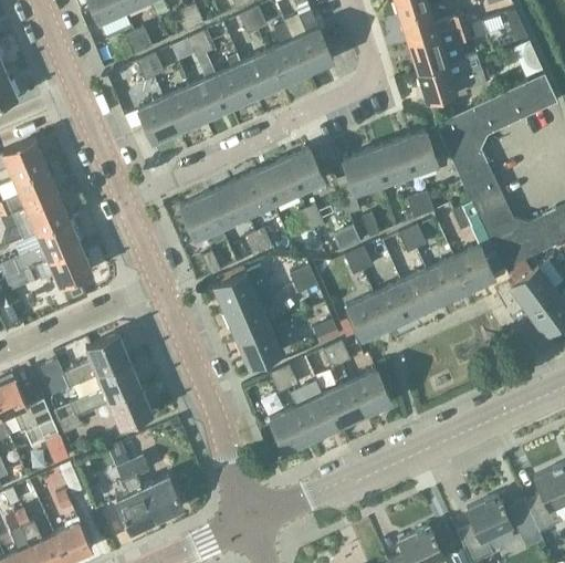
[(124,10),(119,0),(87,0),(97,22),(124,10)]
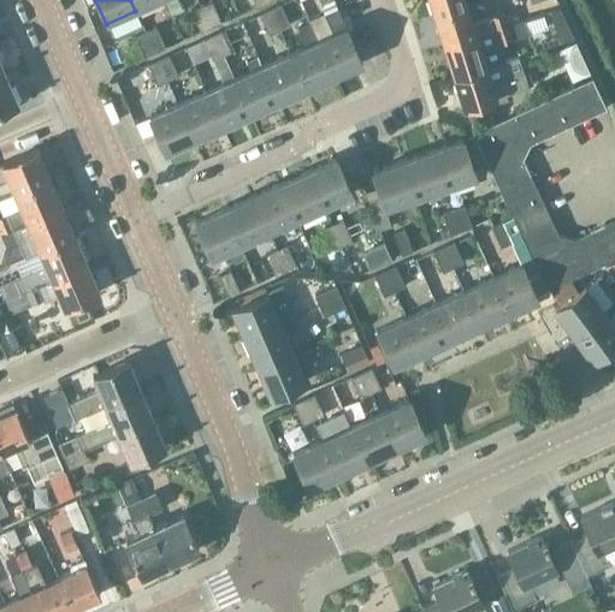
[(130,0),(135,11),(160,0),(130,0)]
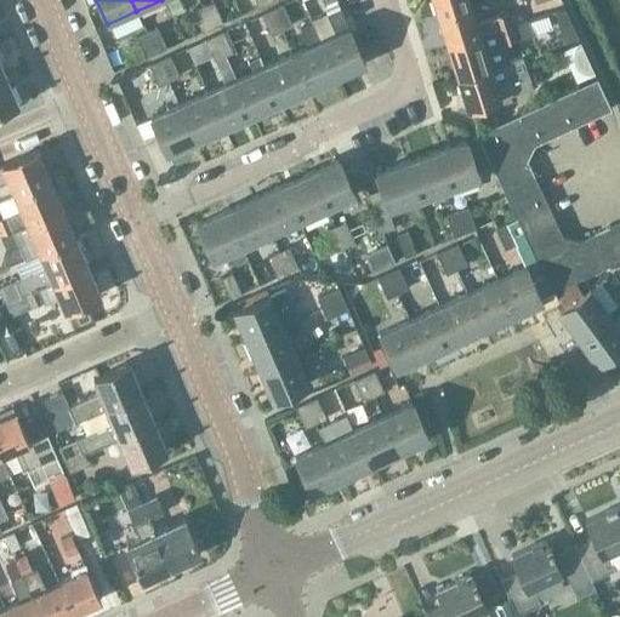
[(165,0),(174,17),(183,13),(177,0),(165,0)]
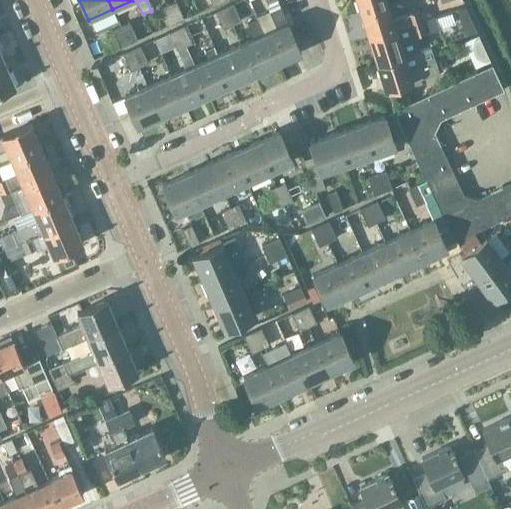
[(356,0),(361,15),(388,6),(386,0),(356,0)]
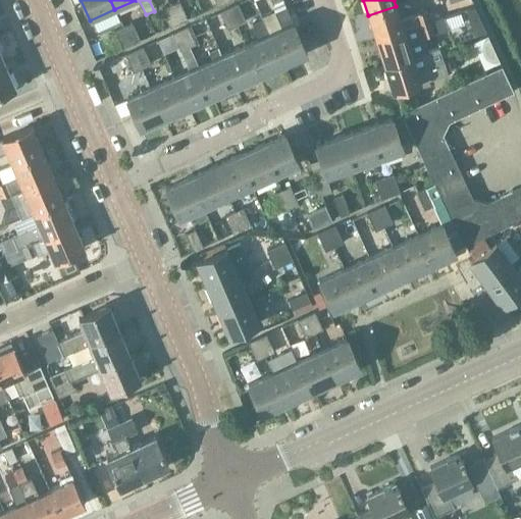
[(178,26),(188,21),(179,3),(170,7),(178,26)]
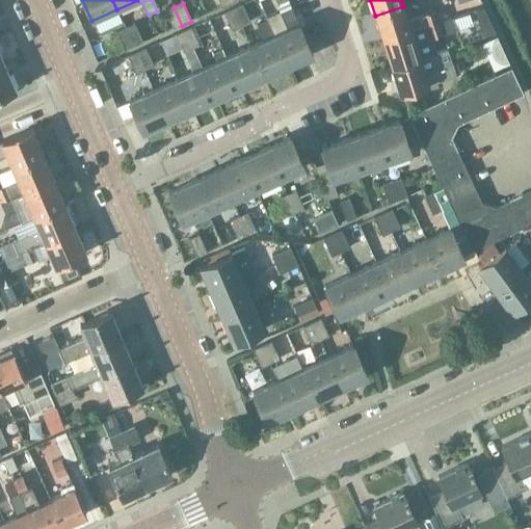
[(242,28),(250,24),(242,6),(238,8),(234,10),(242,28)]
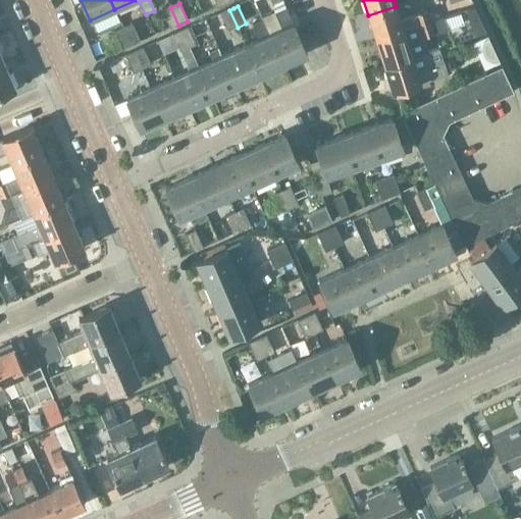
[(396,6),(368,15),(376,41),(431,24),(427,12),(401,21),(396,6)]
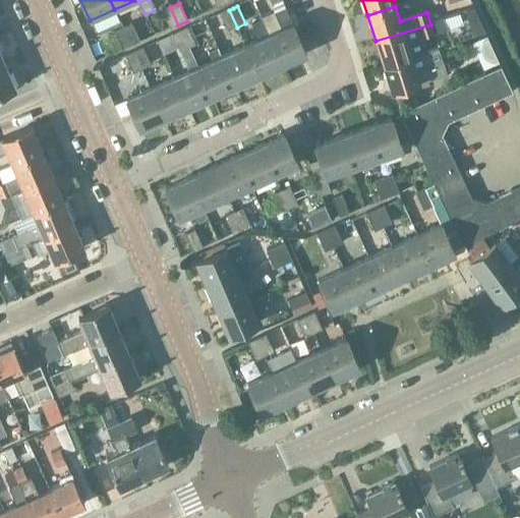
[(170,7),(162,11),(170,30),(178,25),(170,7)]
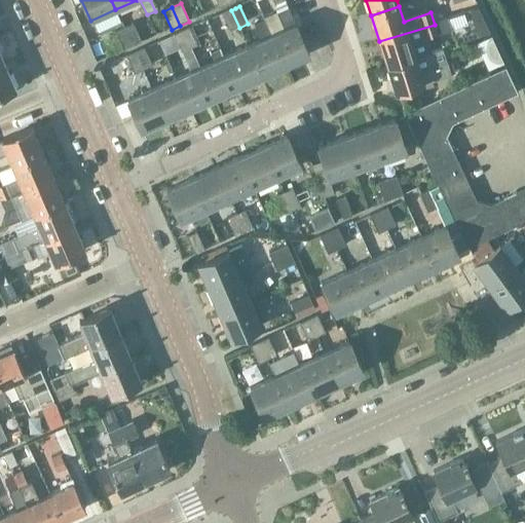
[(271,36),(286,67),(310,57),(296,26),(288,8),(276,13),(285,31),(271,36)]
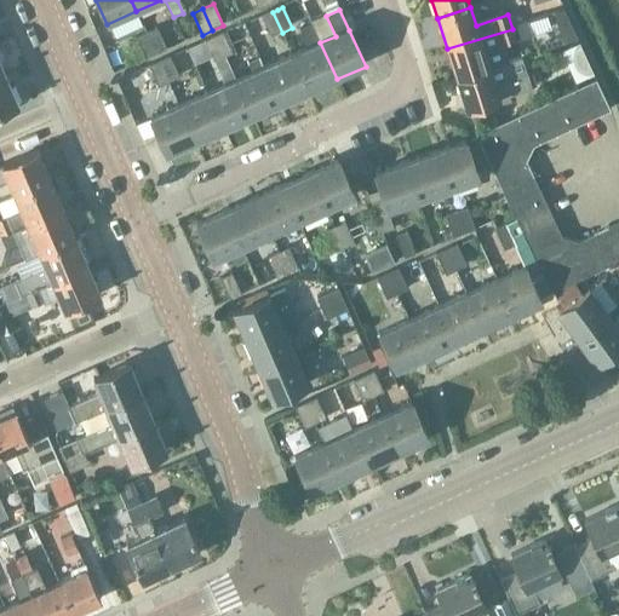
[(262,17),(271,38),(282,33),(273,12),(262,17)]
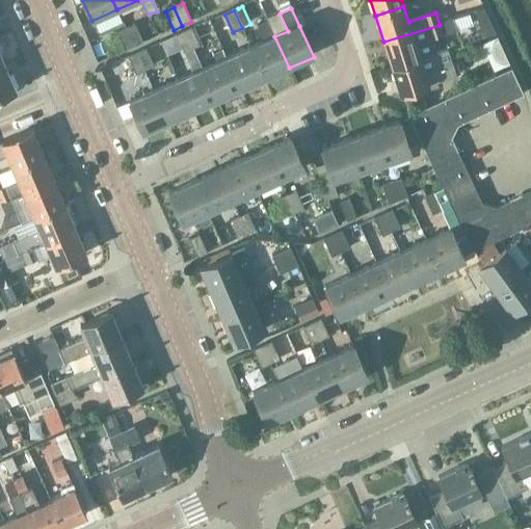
[(496,35),(485,10),(475,14),(483,40),(496,35)]
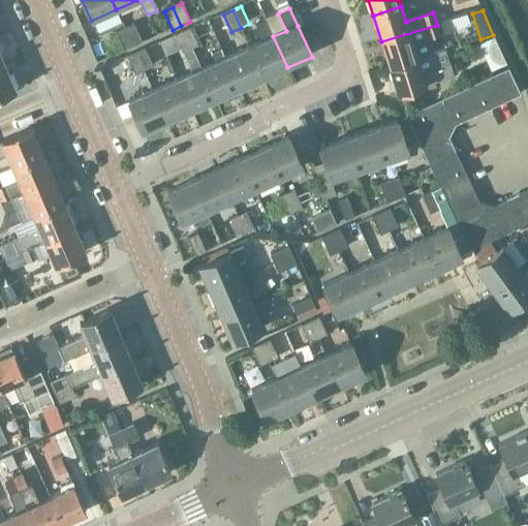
[(437,25),(381,41),(390,68),(434,54),(430,39),(455,32),(451,21),(437,25)]
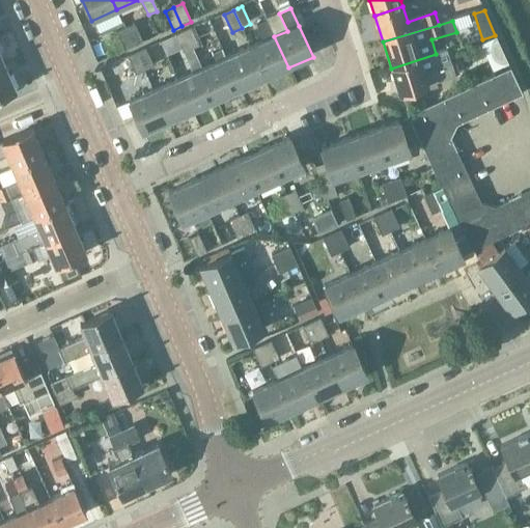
[(288,67),(274,36),(267,22),(256,26),(262,42),(250,48),(263,79),(288,67)]
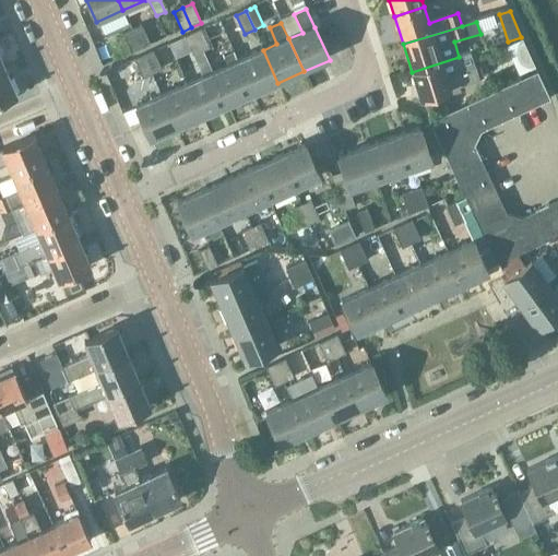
[(141,50),(151,46),(142,26),(132,31),(141,50)]
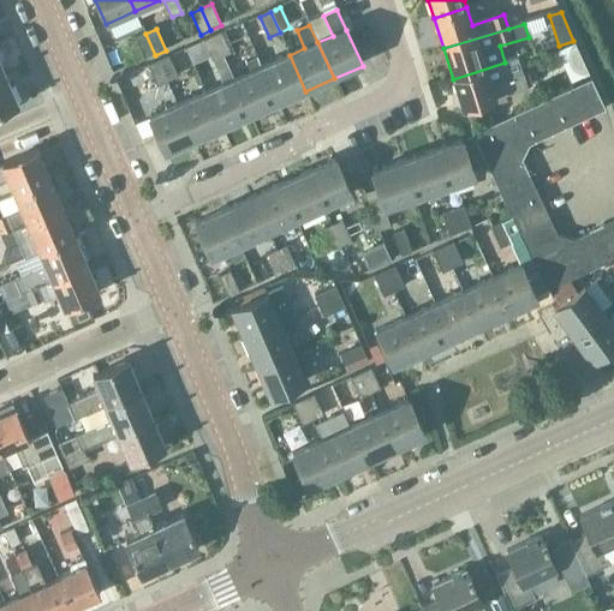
[(224,58),(233,53),(224,33),(214,36),(224,58)]
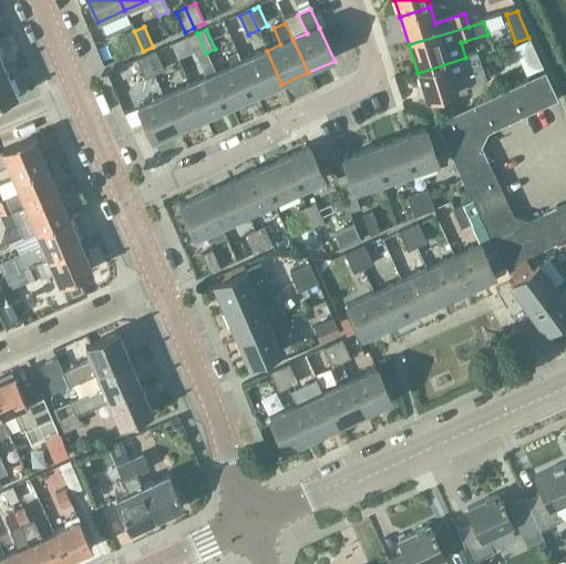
[(125,36),(133,54),(143,51),(134,31),(125,36)]
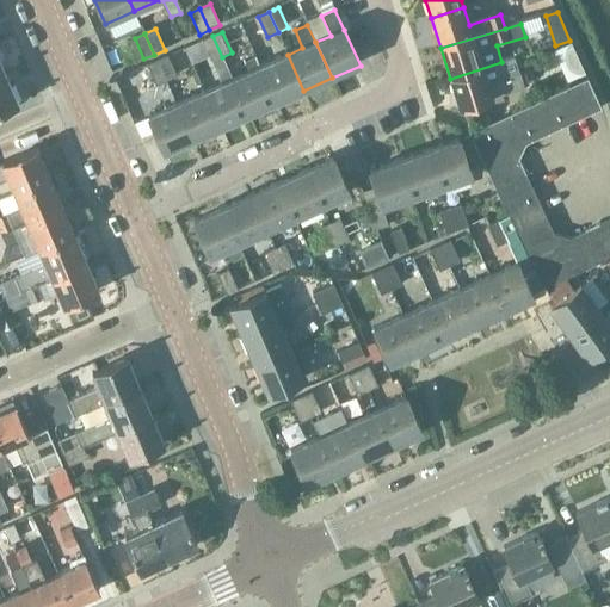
[(211,62),(222,57),(213,36),(202,41),(211,62)]
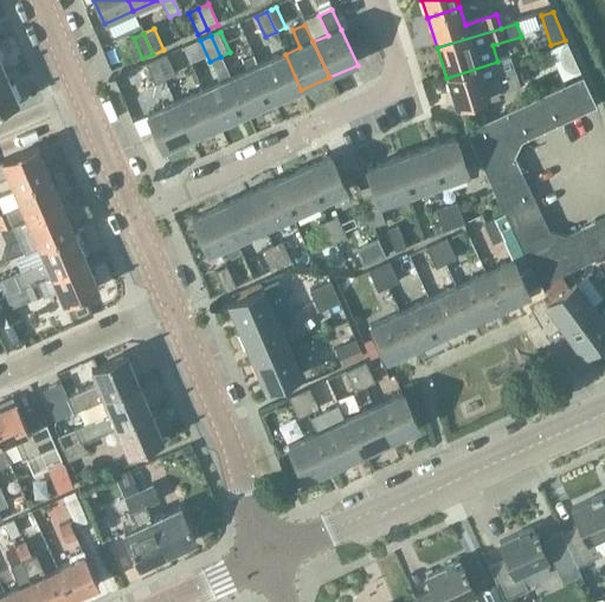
[(548,51),(552,60),(568,52),(570,52),(566,44),(548,51)]
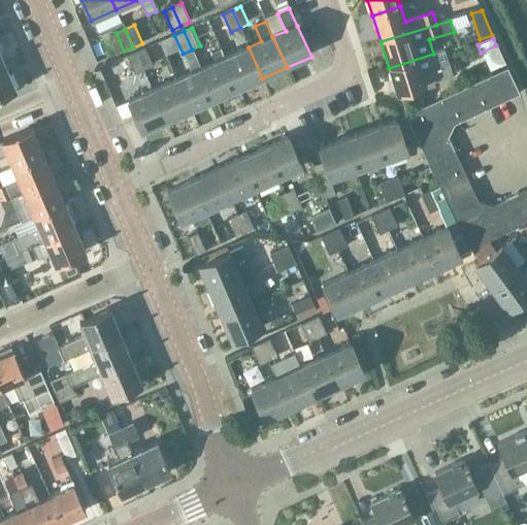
[(249,47),(224,58),(238,89),(262,78),(249,47)]
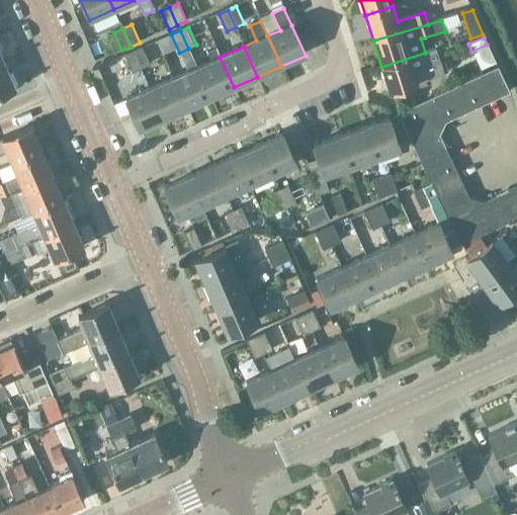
[(141,70),(150,66),(142,48),(133,52),(141,70)]
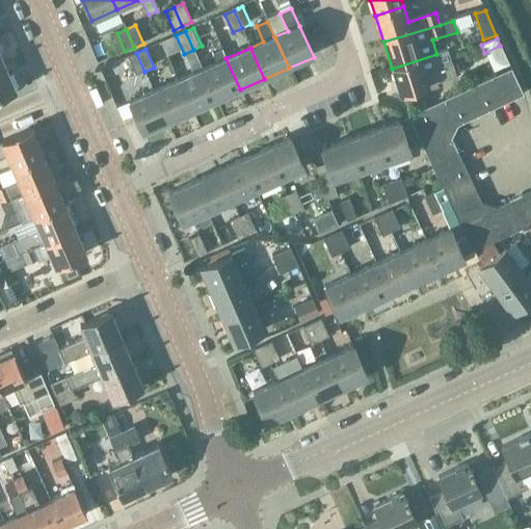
[(216,62),(202,70),(216,101),(240,89),(226,58),(222,50),(213,54),(216,62)]
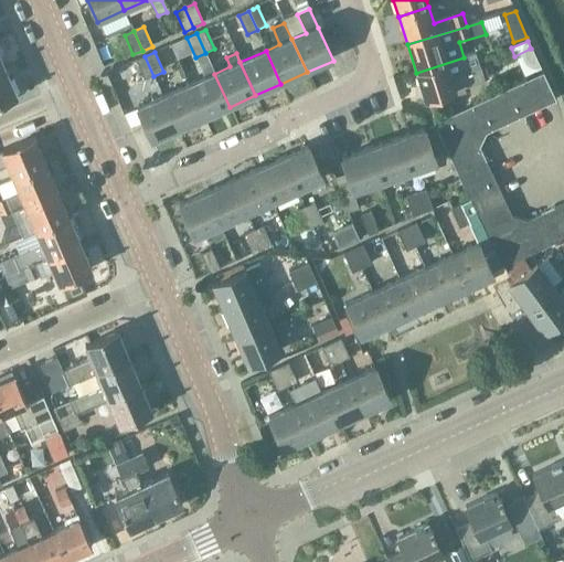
[(464,57),(416,73),(425,102),(485,83),(476,53),(464,57)]
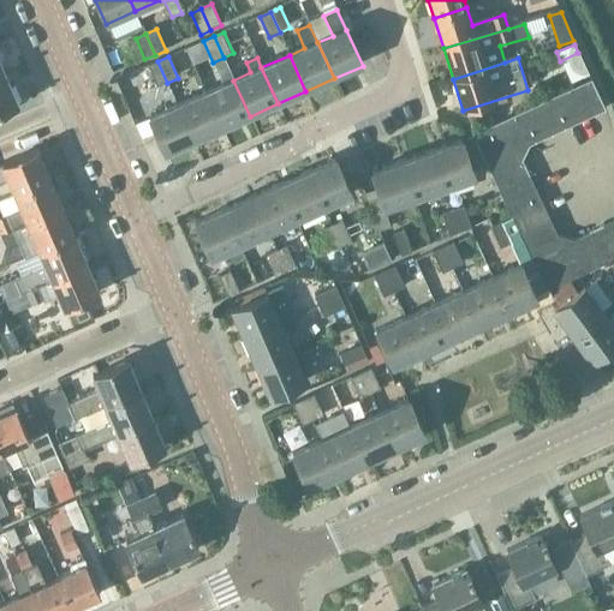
[(148,66),(158,88),(167,83),(158,61),(148,66)]
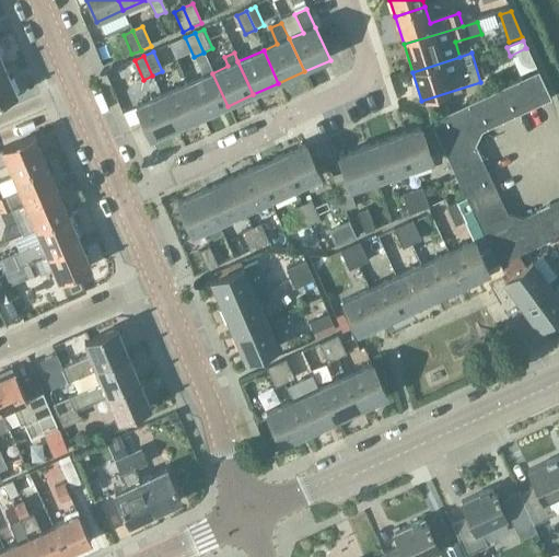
[(0,104),(19,96),(7,69),(0,71),(0,104)]
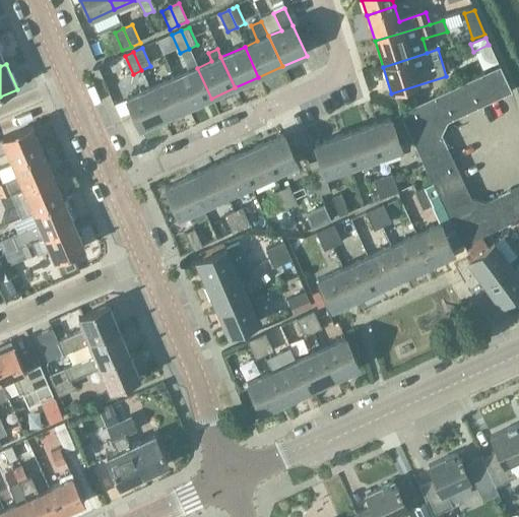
[(487,73),(499,99),(512,92),(500,67),(487,73)]
